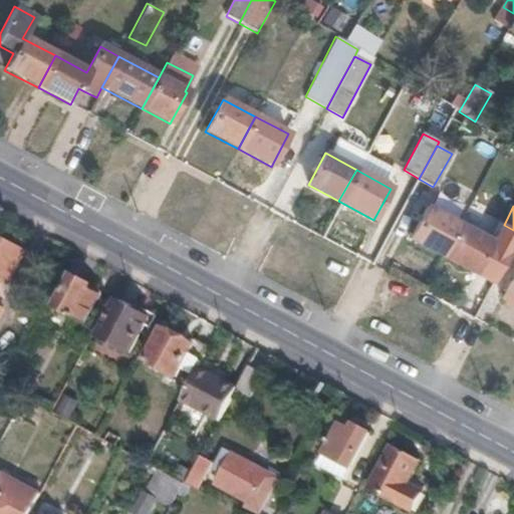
[(410,240),(442,257),(460,225),(427,208),(410,240)]
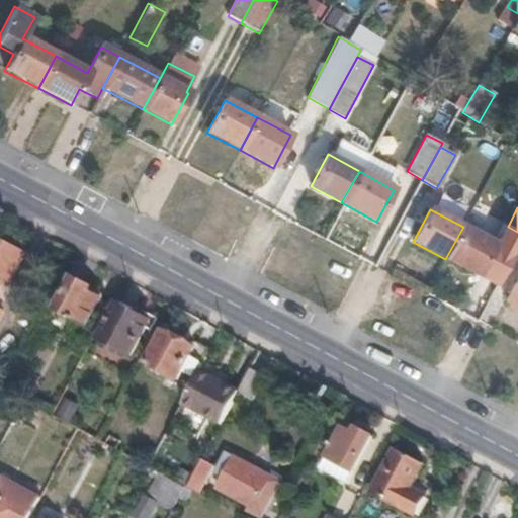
[(463,227),(445,259),(479,276),(496,244),(463,227)]
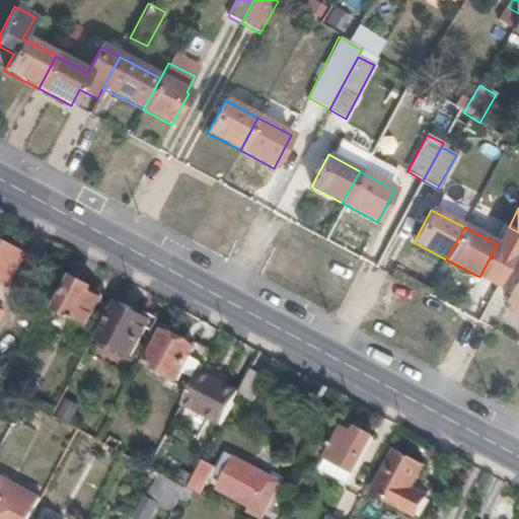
[(0,316),(0,286),(7,290),(26,254),(0,240),(0,322),(3,318),(0,316)]
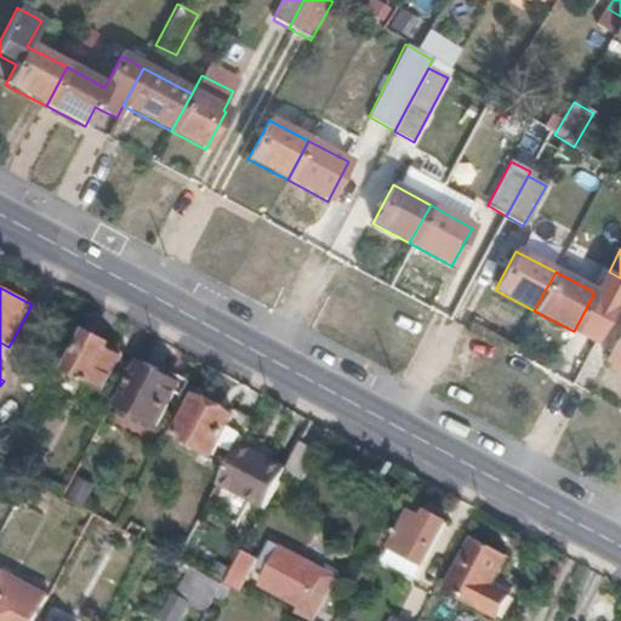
[(620,369),(620,331),(605,362),(620,369)]
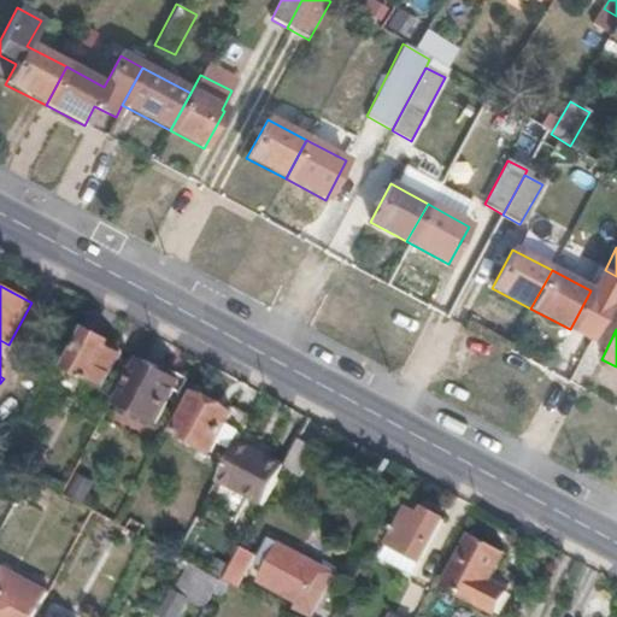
[(105,388),(125,350),(89,331),(70,369),(105,388)]
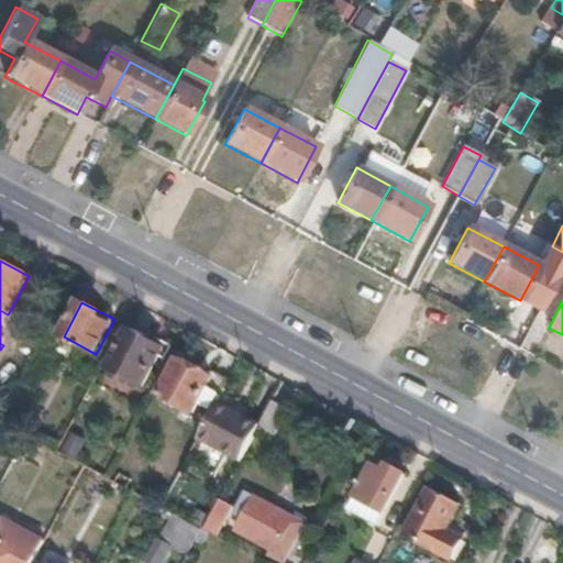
[(146,385),(166,348),(130,329),(110,365),(146,385)]
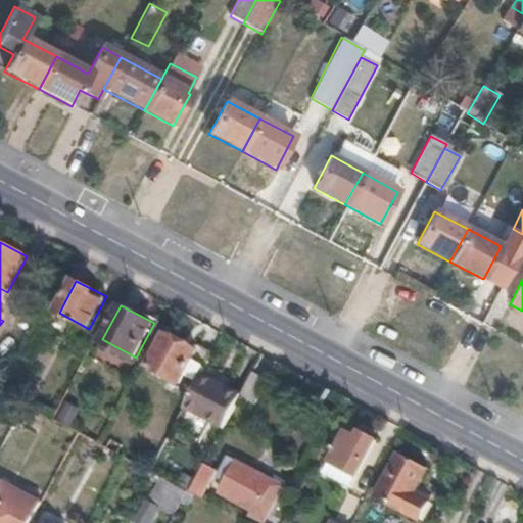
[(180,382),(197,350),(167,334),(149,365),(180,382)]
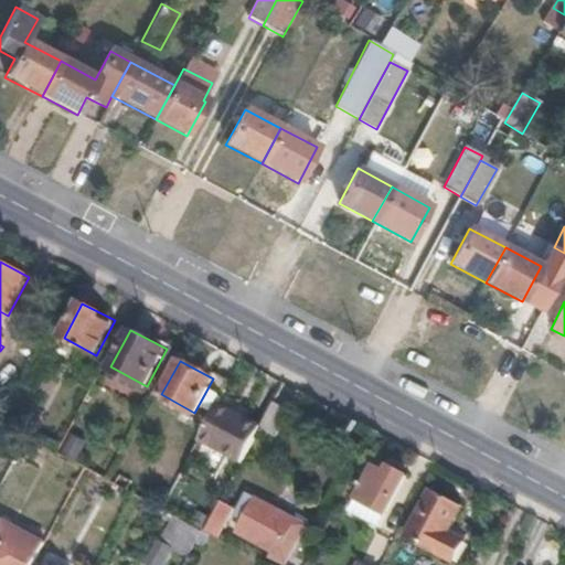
[(277,437),(291,409),(275,401),(263,424),(260,428),(277,437)]
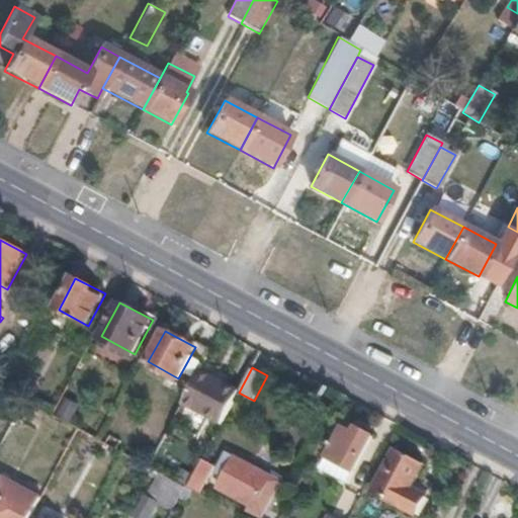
[(239,393),(241,389),(202,369),(183,404),(222,424),(239,393)]
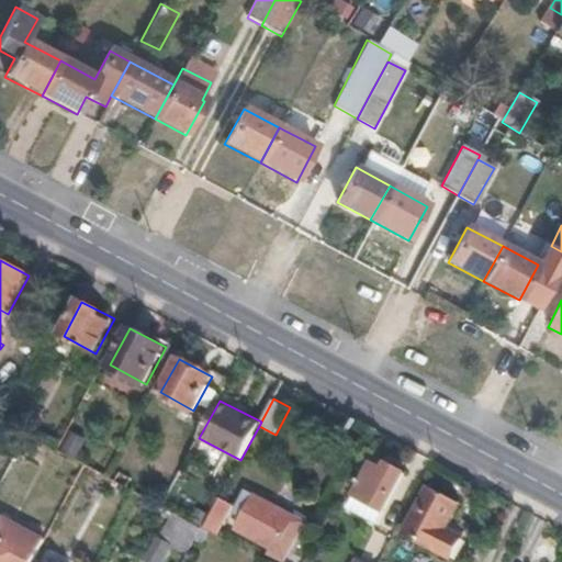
[(56,483),(64,469),(43,459),(36,472),(56,483)]
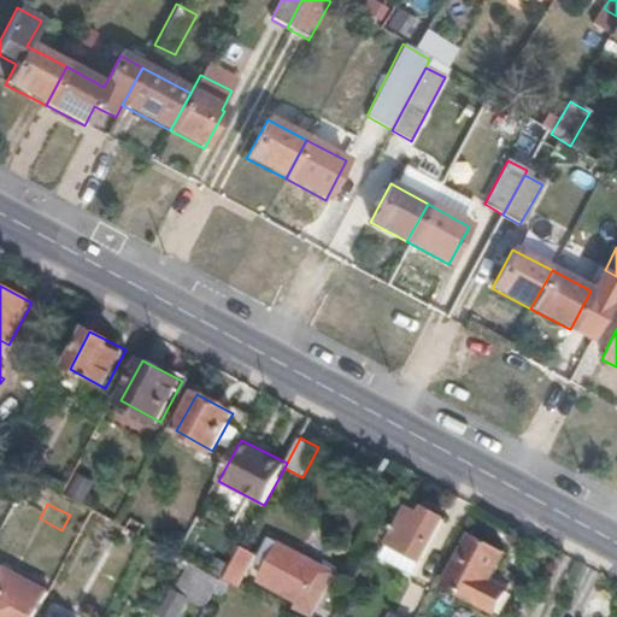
[(425,557),(446,522),(428,511),(423,521),(409,512),(389,546),(404,553),(407,547),(425,557)]
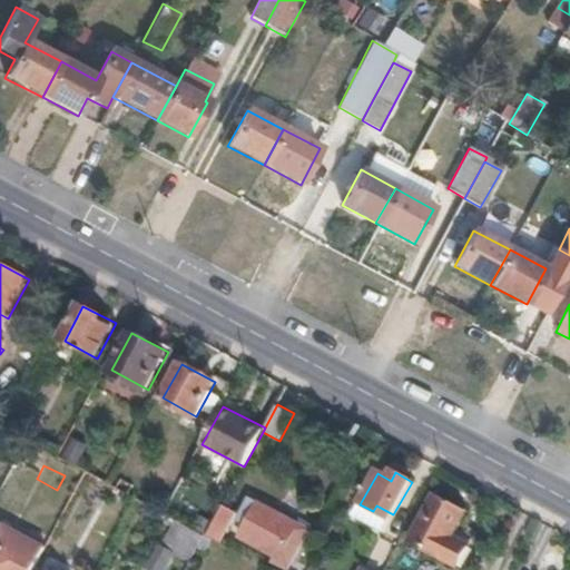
[(443,558),(469,512),(435,494),(411,540),(443,558)]
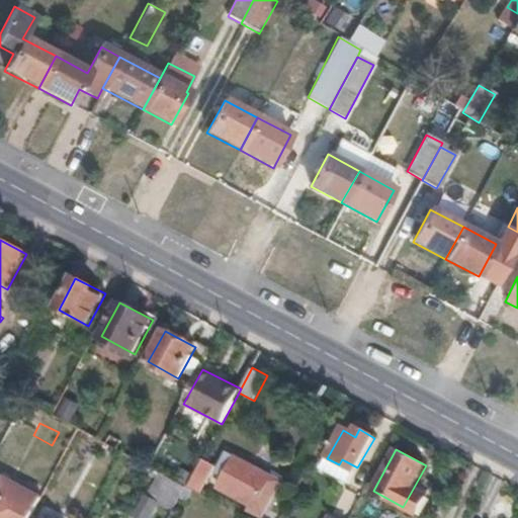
[(281,482),(249,465),(230,454),(219,475),(225,479),(219,490),(254,509),(256,506),(266,512),(281,482)]
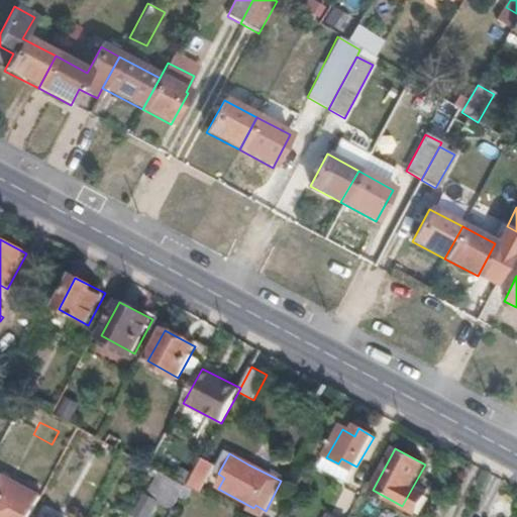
[(200,494),(215,464),(204,459),(189,488),(200,494)]
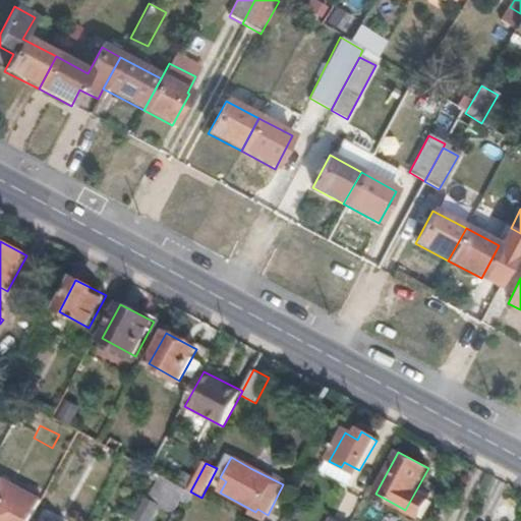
[(175,515),(188,489),(162,476),(149,500),(161,508),(175,515)]
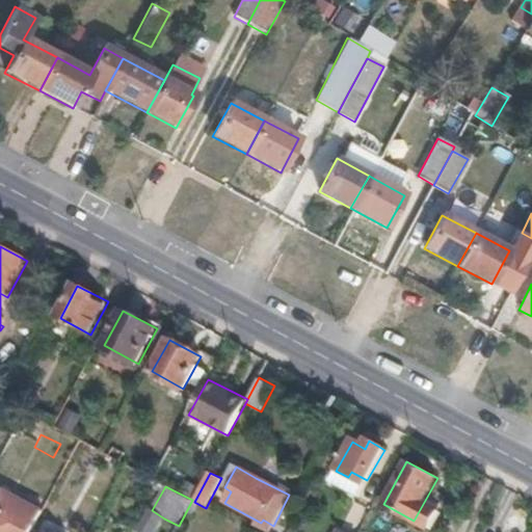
[(0,531),(32,531),(44,511),(6,491),(0,504),(0,531)]
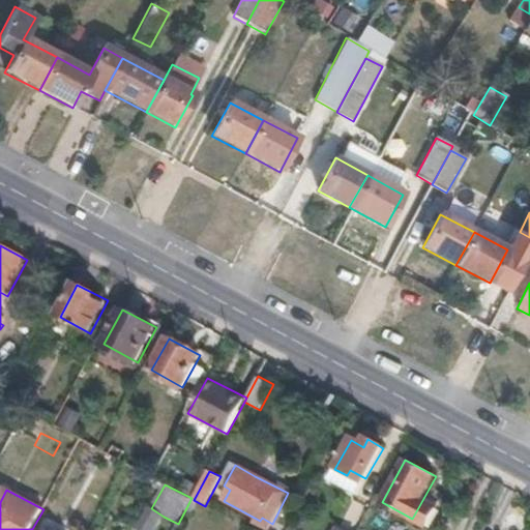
[(156,529),(164,517),(151,508),(139,529),(156,529)]
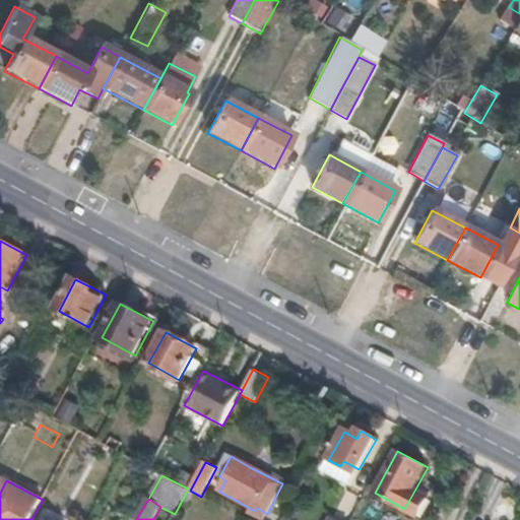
[(258,519),(263,519),(267,514),(257,508),(255,511),(253,517),(258,519)]
